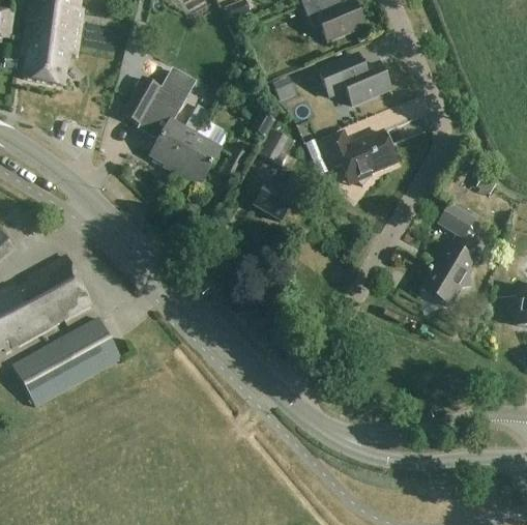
[(76,51),(83,0),(29,0),(22,53),(28,54),(25,75),(65,83),(70,51),(76,51)]
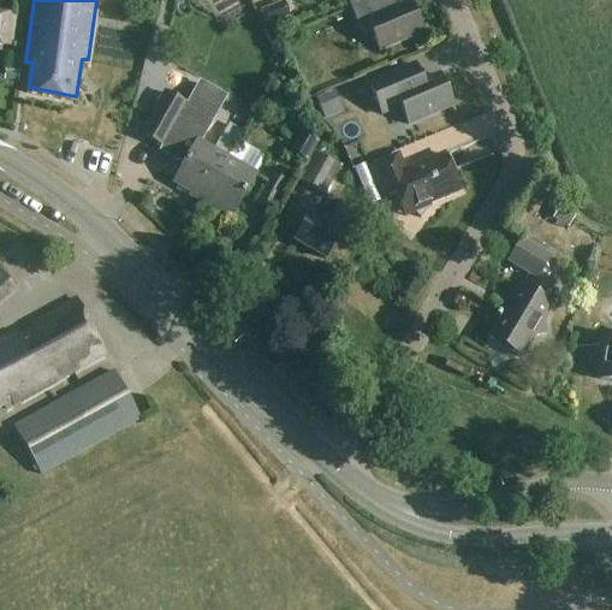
[(281,0),(262,9),(268,23),(293,12),(289,0),(281,0)]
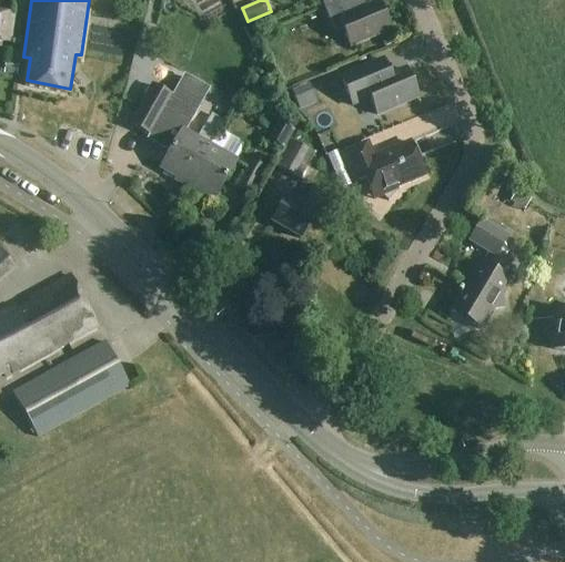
[(369,9),(364,0),(336,0),(323,6),(335,34),(344,31),(351,50),(391,33),(380,4),(369,9)]
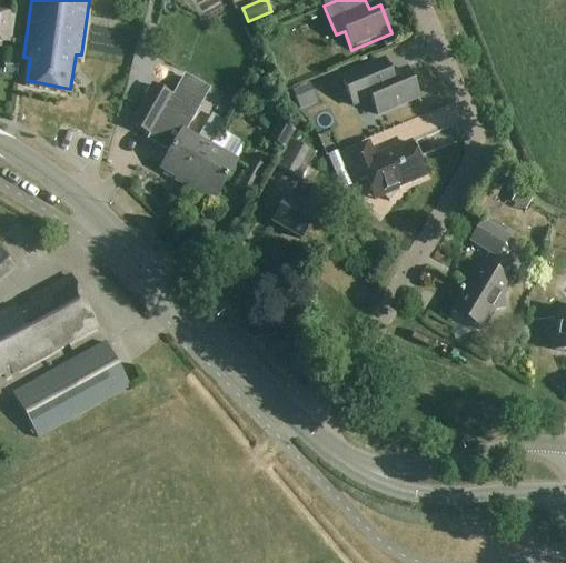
[(0,34),(17,38),(20,9),(0,7),(0,34)]
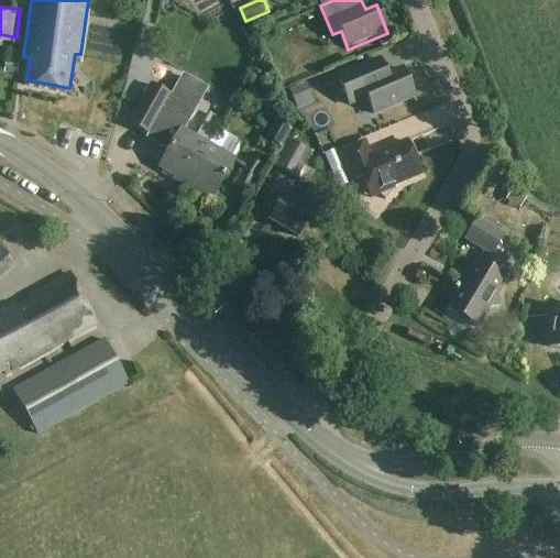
[(338,73),(340,78),(351,106),(369,99),(374,116),(416,100),(414,96),(419,94),(406,62),(390,68),(384,55),(338,73)]
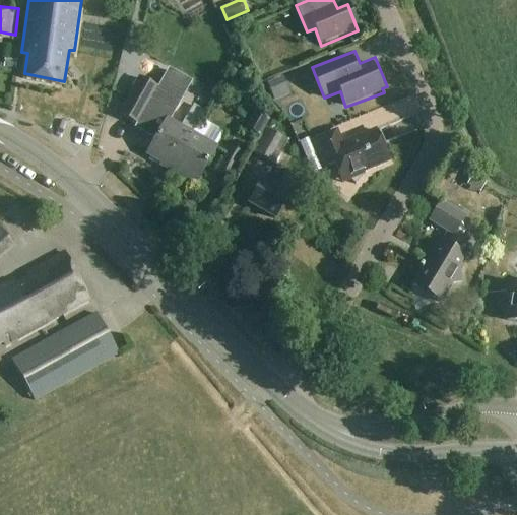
[(16,66),(17,57),(6,56),(5,64),(16,66)]
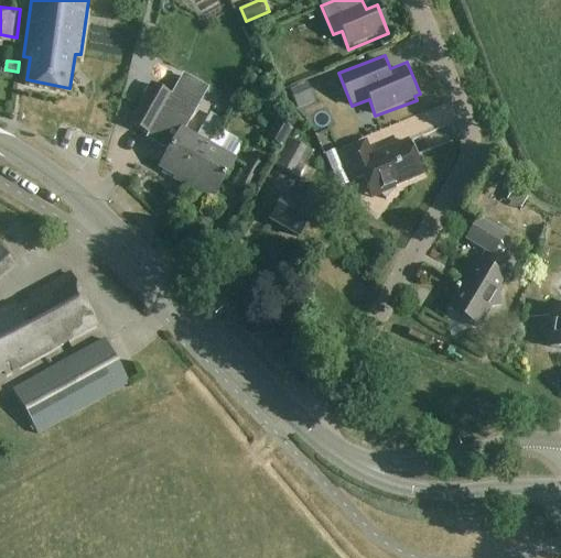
[(298,107),(319,98),(310,78),(289,87),(298,107)]
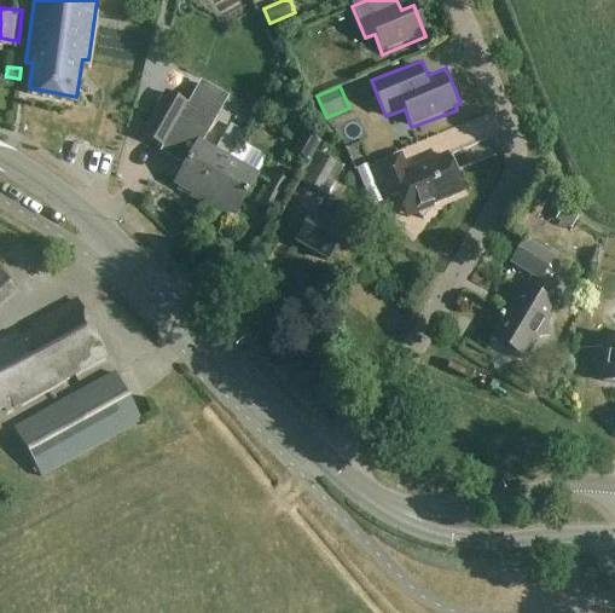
[(186,146),(204,115),(187,107),(192,100),(167,87),(143,131),(168,145),(172,138),(186,146)]
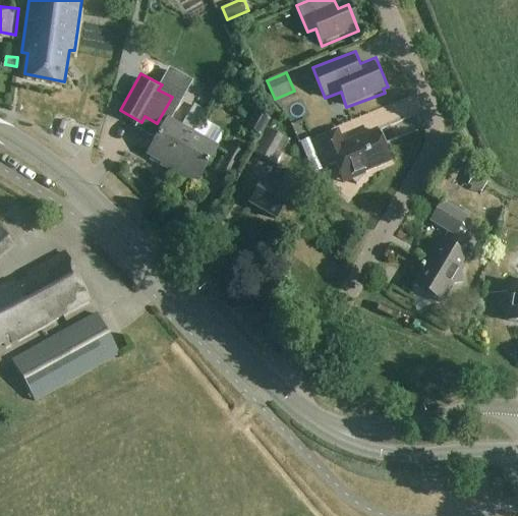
[(257,110),(248,125),(263,133),(272,118),(257,110)]
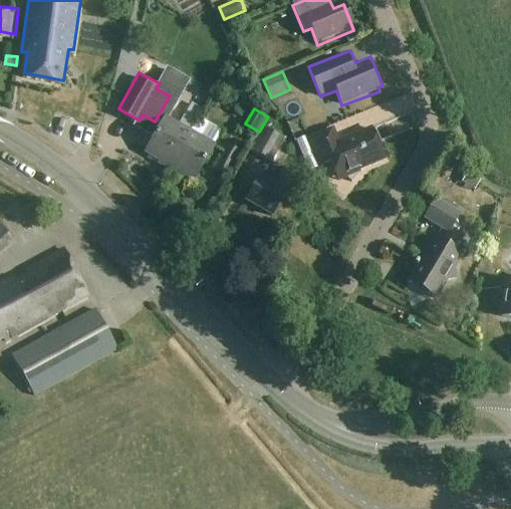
[(173,162),(192,125),(167,111),(147,147),(173,162)]
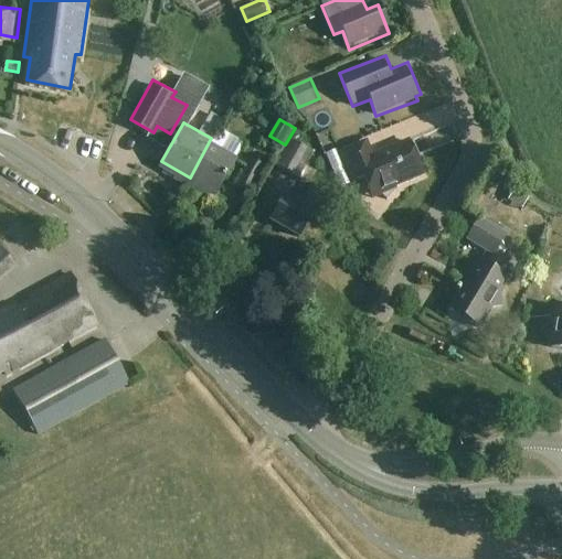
[(292,137),(288,146),(278,163),(303,175),(316,149),(292,137)]
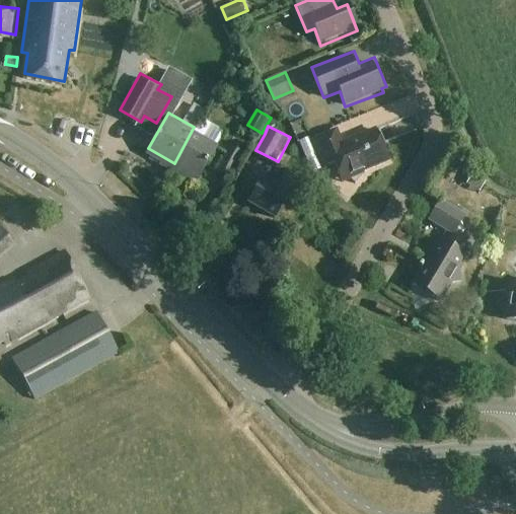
[(194,127),(174,163),(199,176),(218,141),(194,127)]
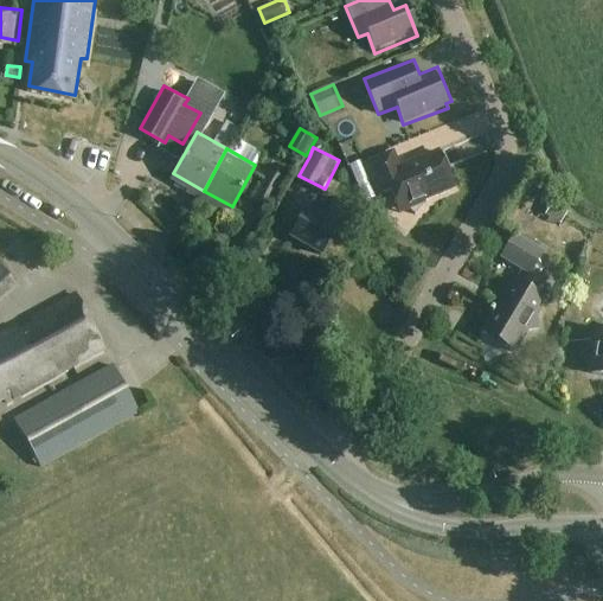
[(454,193),(438,157),(399,172),(392,157),(364,168),(377,200),(390,194),(399,217),(409,213),(408,212),(454,193)]
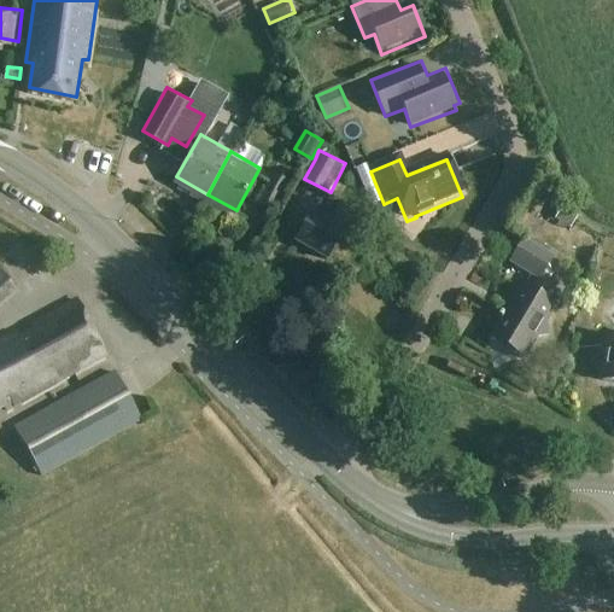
[(211,210),(156,163),(139,182),(196,229),(211,210)]
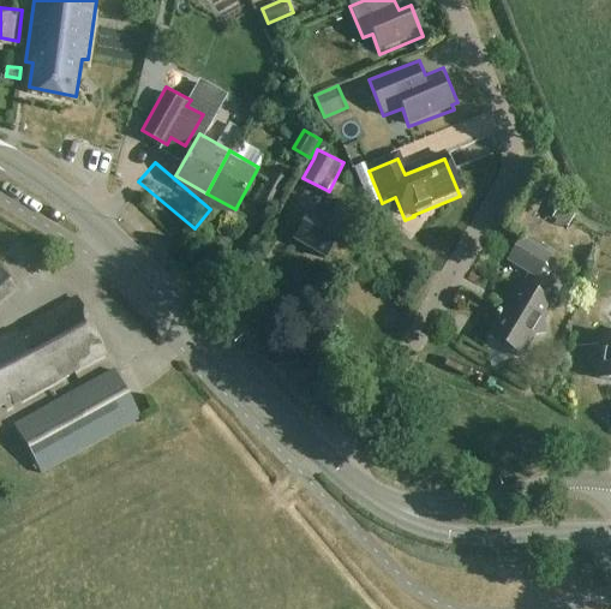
[(271,209),(288,178),(273,169),(256,201),(271,209)]
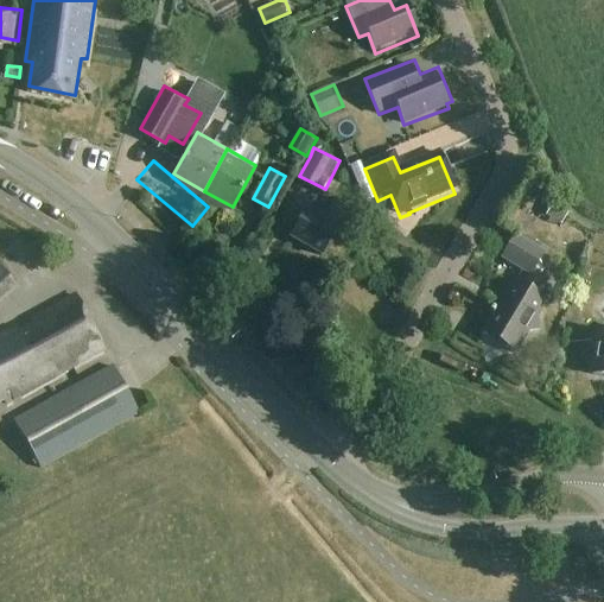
[(342,223),(354,203),(337,194),(326,211),(320,208),(318,214),(306,207),(292,230),(323,248),(338,221),(342,223)]
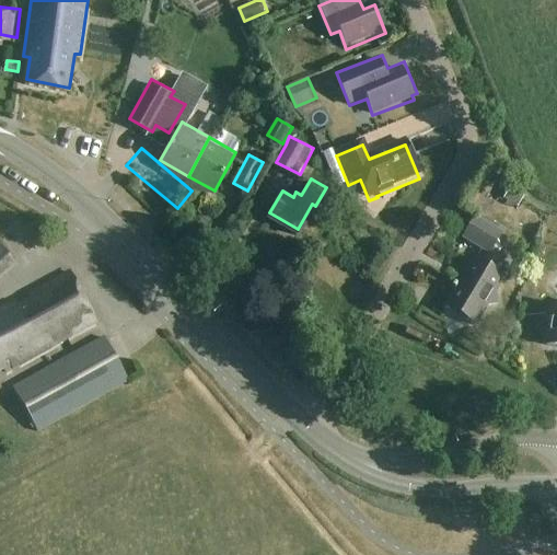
[(491,250),(502,231),(476,216),(465,234),(491,250)]
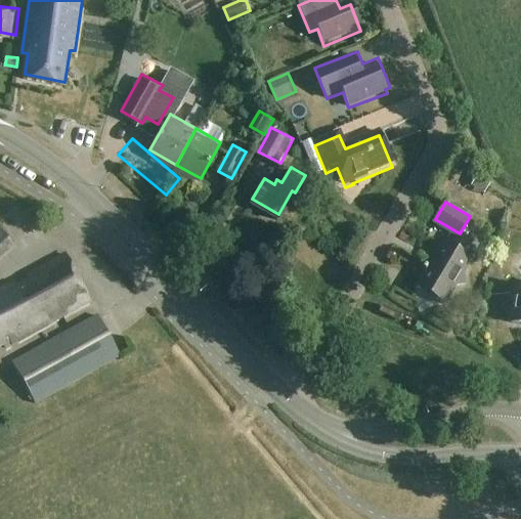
[(0,256),(16,243),(1,224),(0,224),(0,256)]
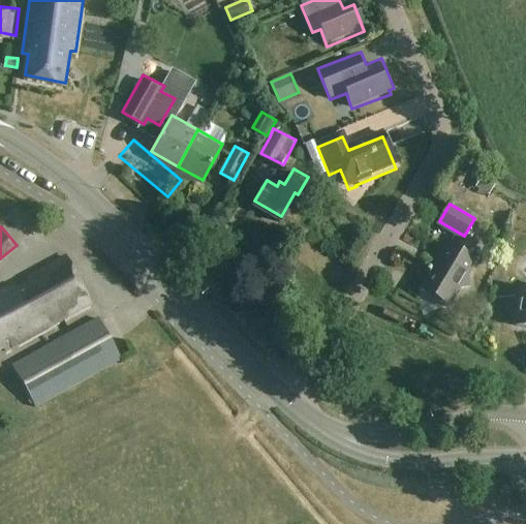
[(451,304),(461,286),(472,283),(469,273),(477,258),(449,241),(422,286),(451,304)]
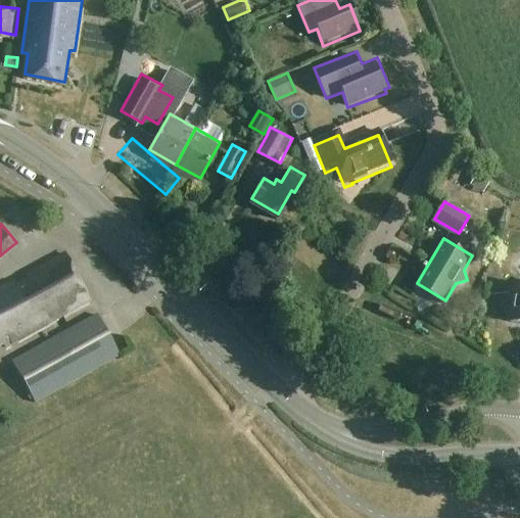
[(0,344),(5,342),(6,345),(92,297),(65,250),(0,286),(0,344)]
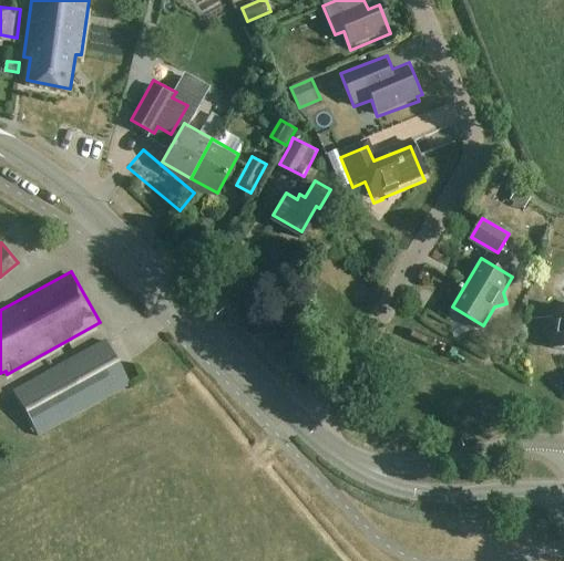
[(563,305),(553,313),(563,328),(563,330),(557,333),(555,345),(563,346),(563,305)]
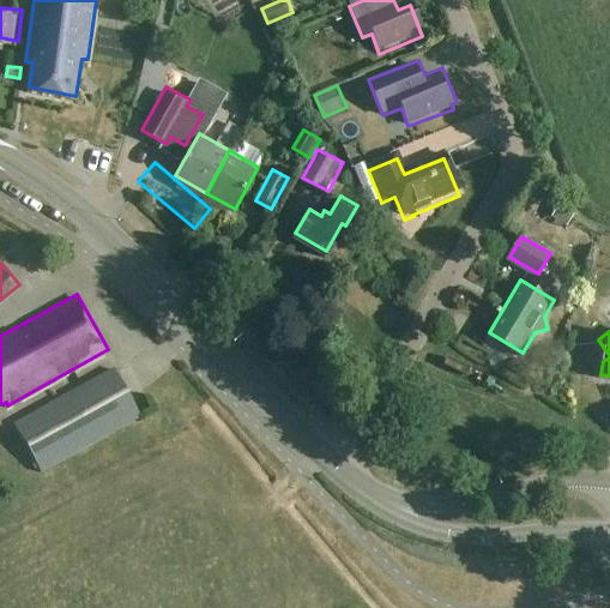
[(116,366),(17,422),(43,470),(143,415),(116,366)]
